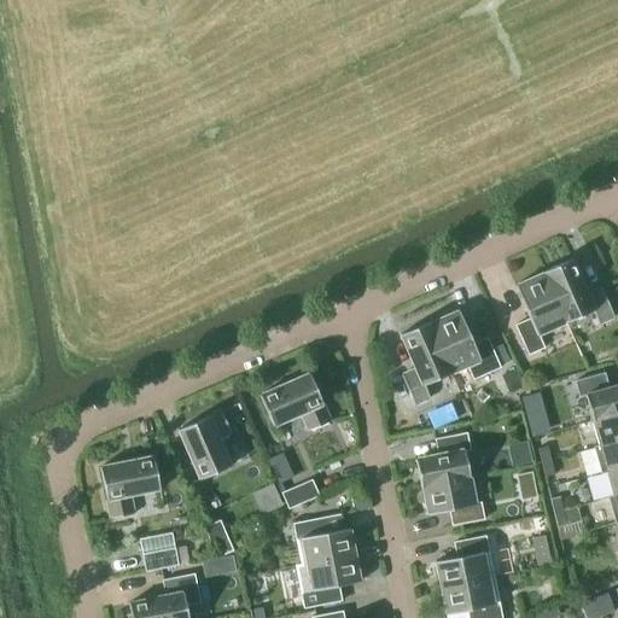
[(601,287),(587,293),(572,258),(542,272),(542,273),(564,322),(593,310),(598,324),(613,316),(601,287)]
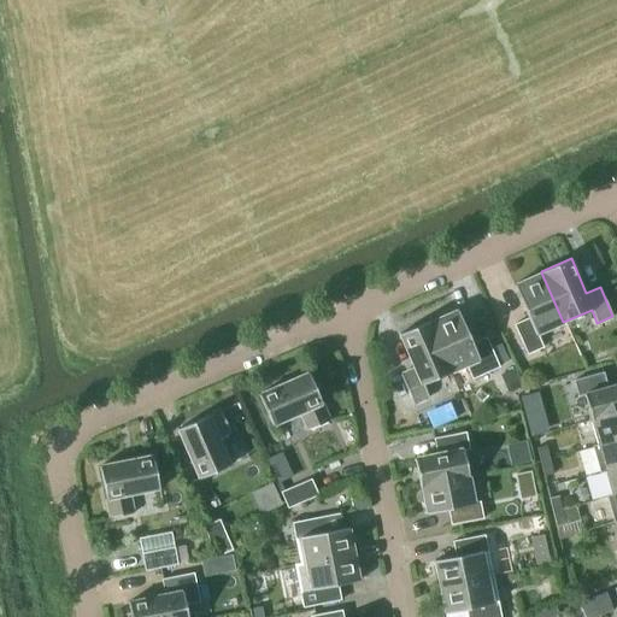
[(563,322),(541,272),(513,285),(528,318),(515,324),(527,353),(542,347),(538,334),(563,322)]
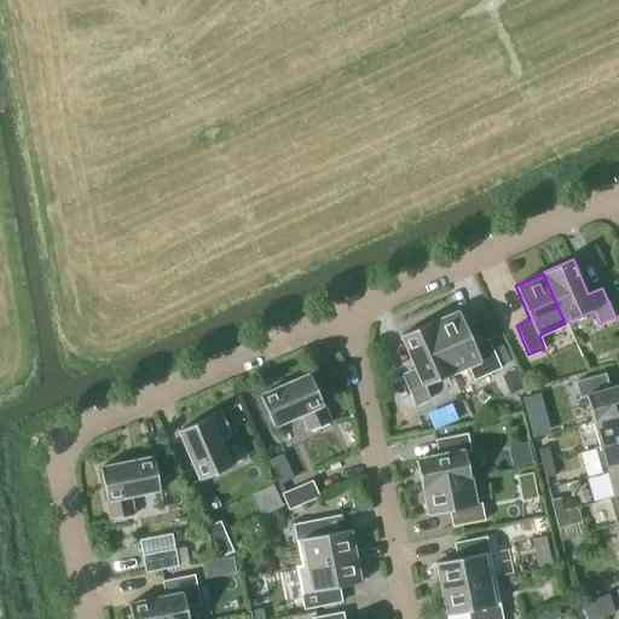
[(474,345),(460,311),(431,323),(452,372),(468,366),(474,380),(501,368),(499,366),(492,350),(487,337),(474,345)]
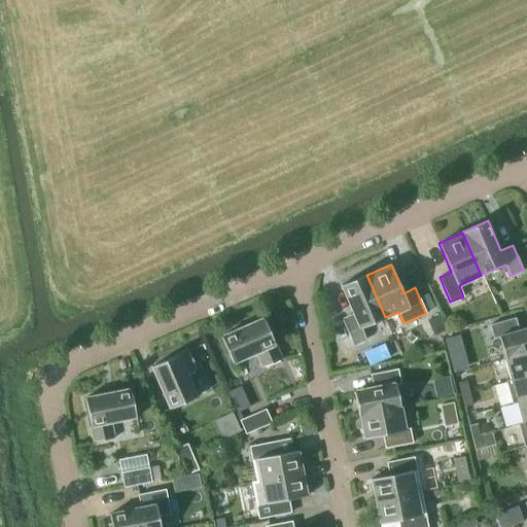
[(385,317),(366,275),(366,274),(341,285),(354,314),(342,319),(353,345),(366,339),(361,328),(385,317)]
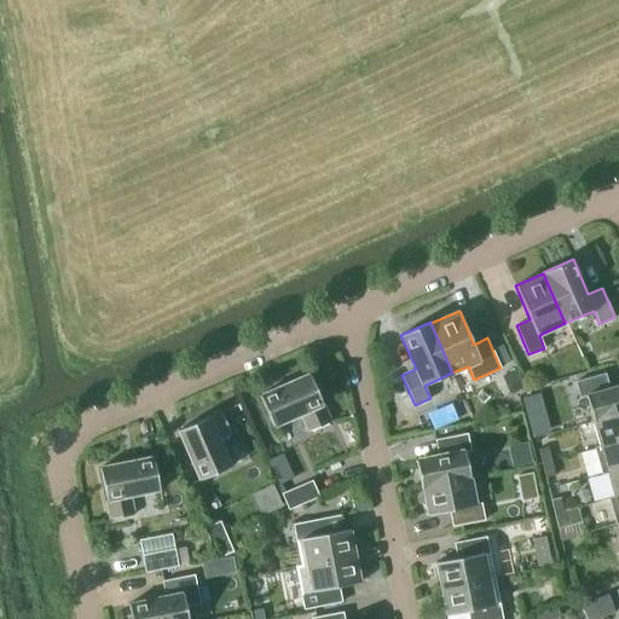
[(499,366),(510,362),(503,345),(492,350),(499,366)]
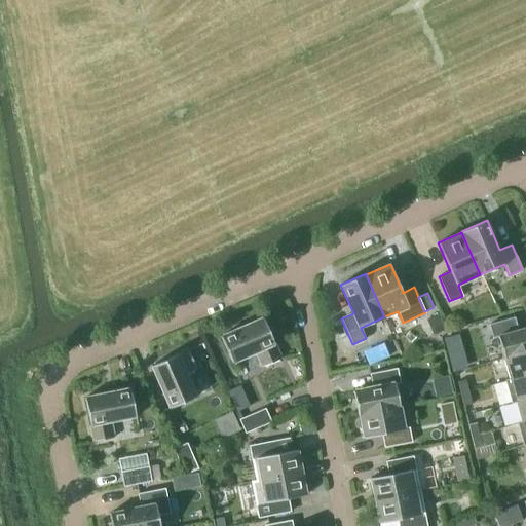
[(439,313),(427,318),(434,335),(446,330),(439,313)]
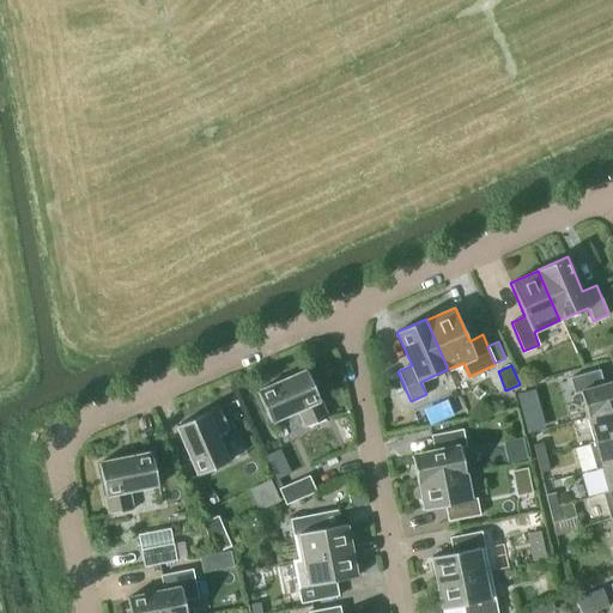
[(612,411),(612,381),(604,384),(599,369),(570,377),(574,393),(580,392),(588,418),(612,411)]
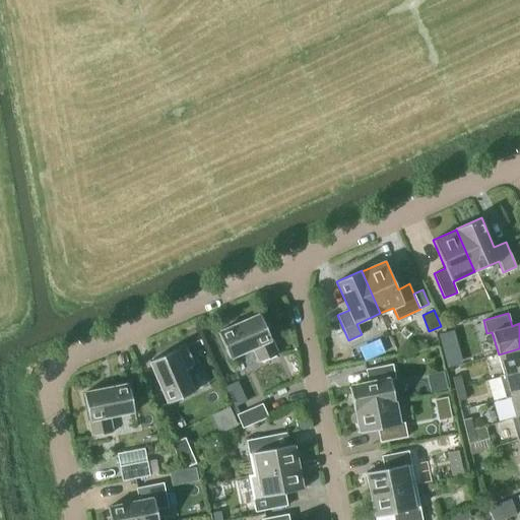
[(259,363),(277,354),(260,314),(217,332),(230,359),(253,348),(259,363)]
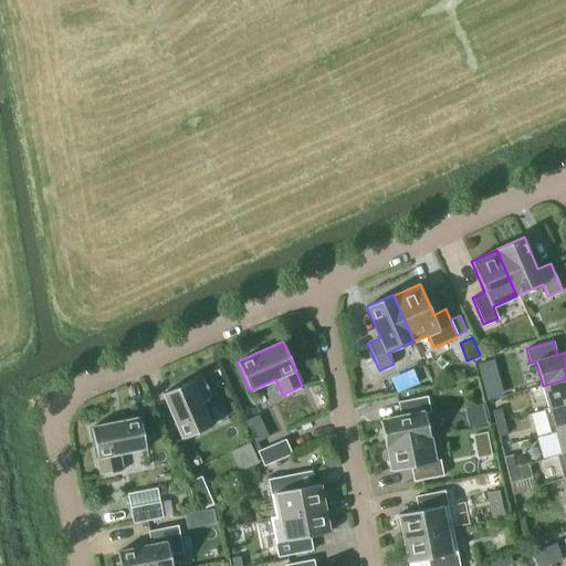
[(503,394),(493,359),(477,364),(486,399),(503,394)]
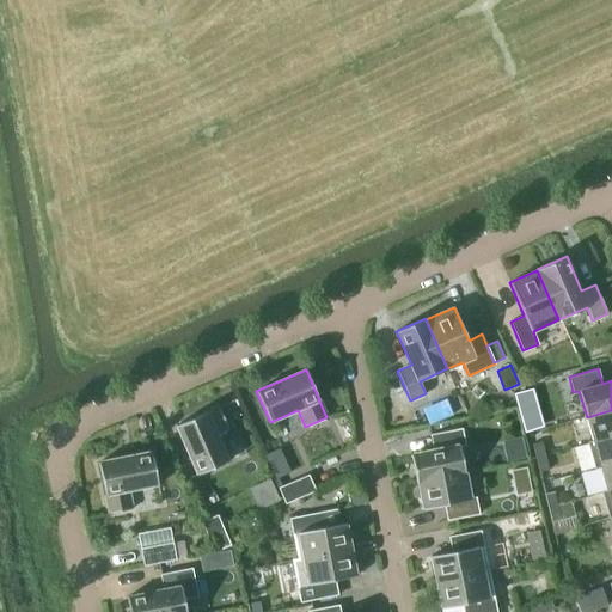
[(428,405),(434,421),(459,411),(452,396),(428,405)]
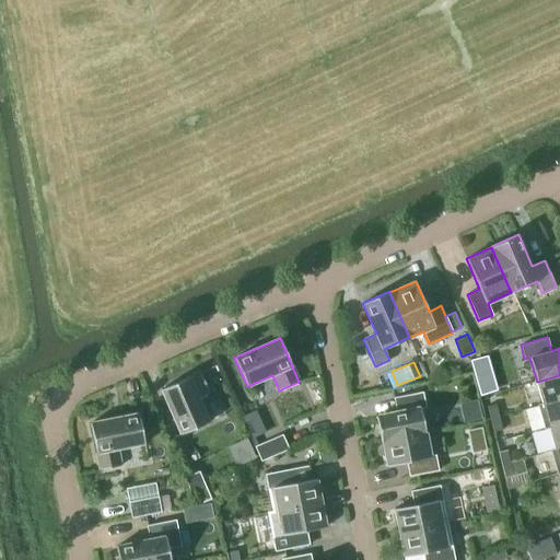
[(209,392),(200,372),(161,388),(181,434),(209,421),(198,396),(209,392)]
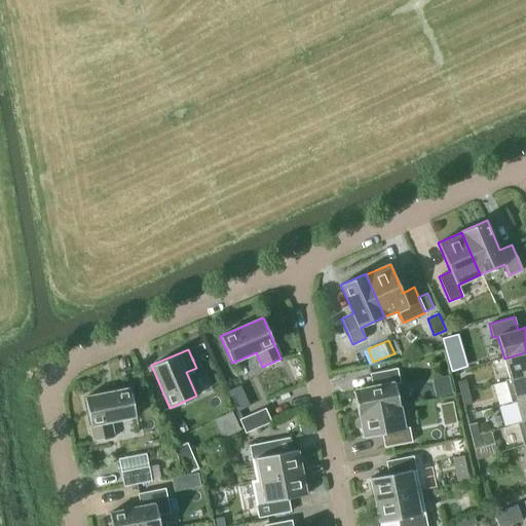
[(525,375),(525,352),(504,359),(510,378),(510,380),(525,375)]
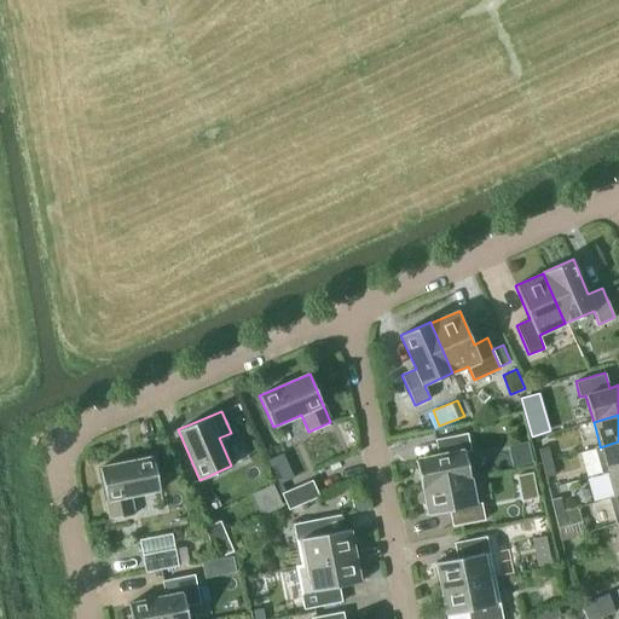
[(470,450),(467,433),(435,440),(438,455),(415,460),(421,489),(423,489),(422,487),(470,478),(464,451),(470,450)]
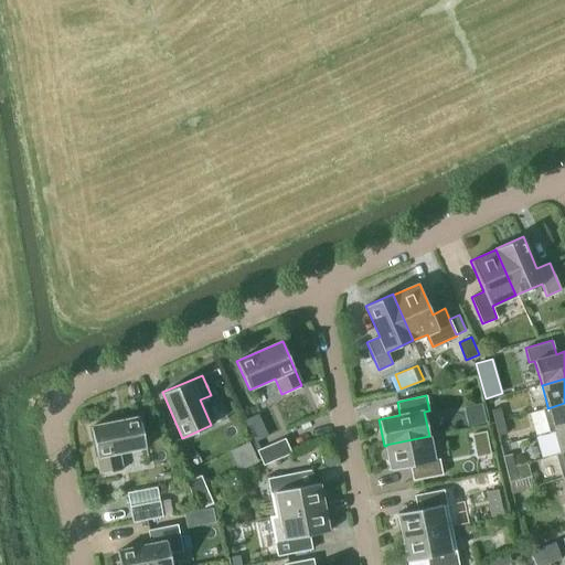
[(547,406),(542,408),(550,433),(554,432),(554,430),(564,427),(564,403),(547,408),(547,406)]
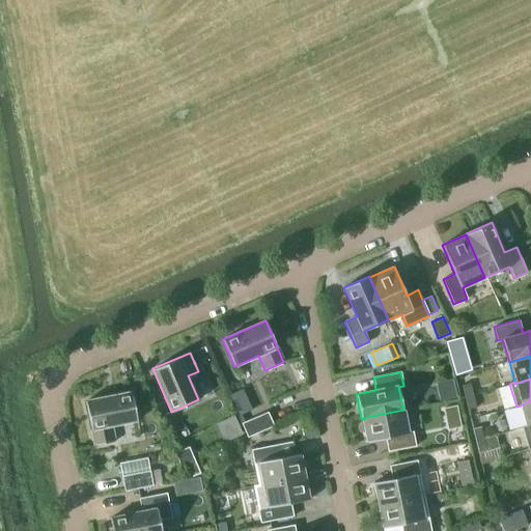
[(473,395),(470,383),(462,385),(465,397),(473,395)]
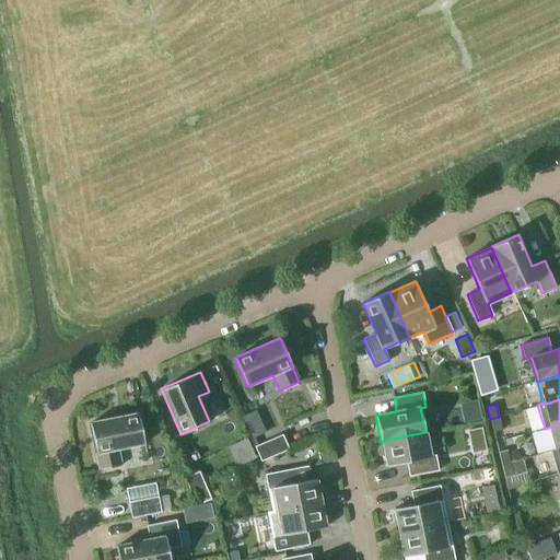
[(138,413),(90,422),(100,469),(120,465),(117,448),(144,443),(138,413)]
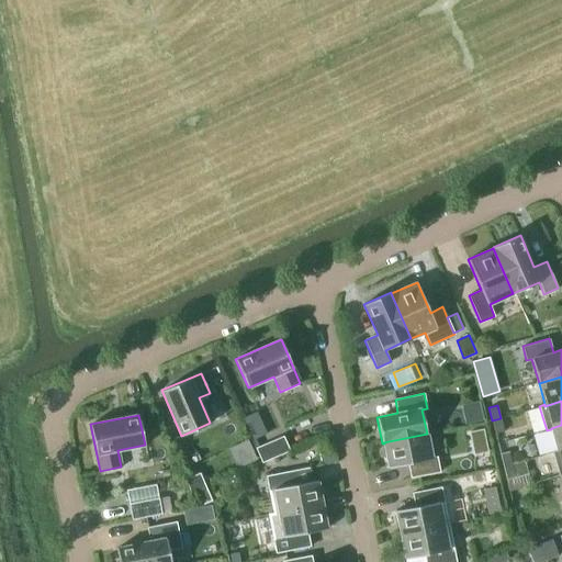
[(492,420),(495,434),(504,431),(501,418),(492,420)]
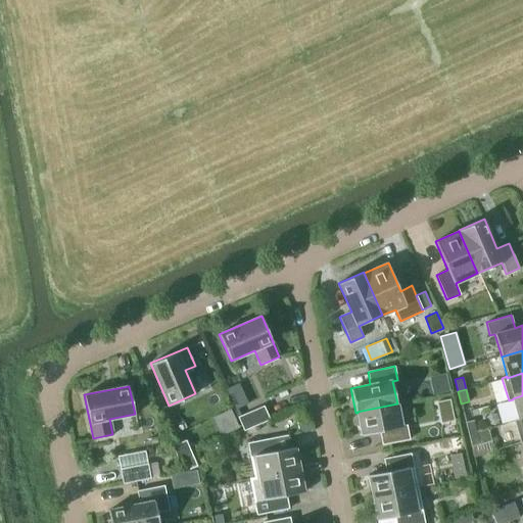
[(522,418),(522,395),(513,398),(513,399),(519,419),(522,418)]
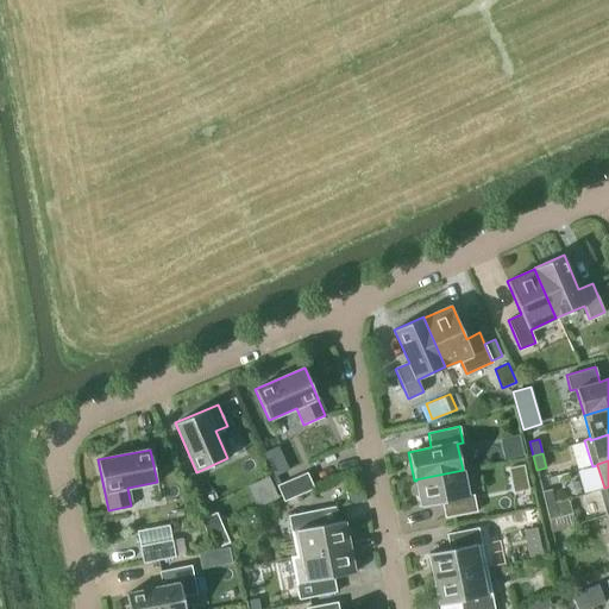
[(528,489),(523,465),(509,468),(514,493),(528,489)]
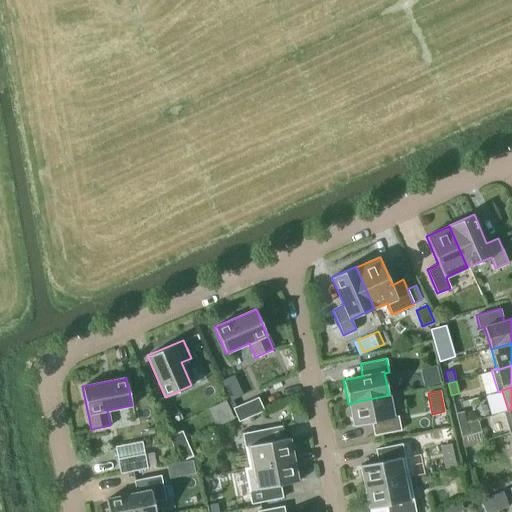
[(349,403),(350,404),(354,426),(372,423),(374,435),(400,430),(398,416),(393,417),(389,395),(349,403)]
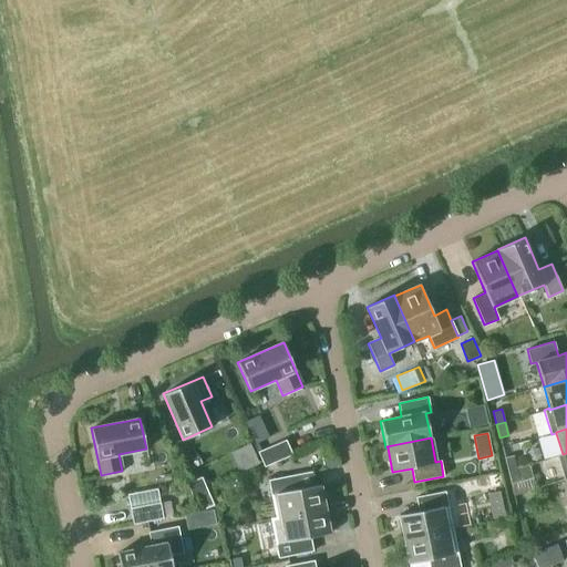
[(286,440),(258,452),(264,466),(292,454),(286,440)]
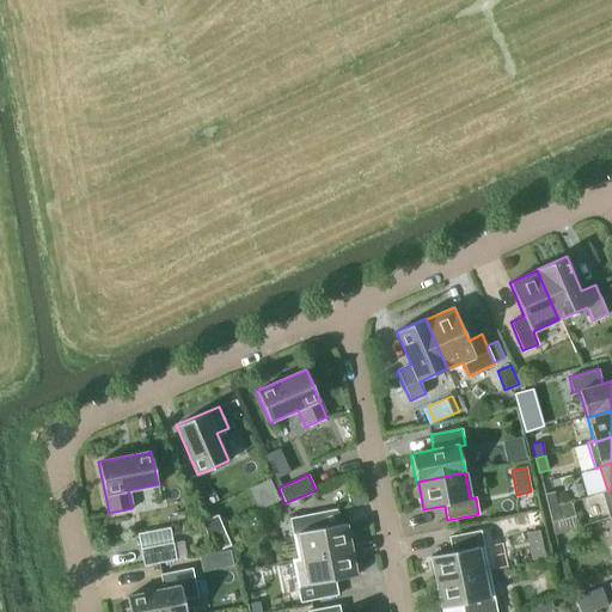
[(609,519),(611,516),(611,489),(607,490),(601,491),(609,519)]
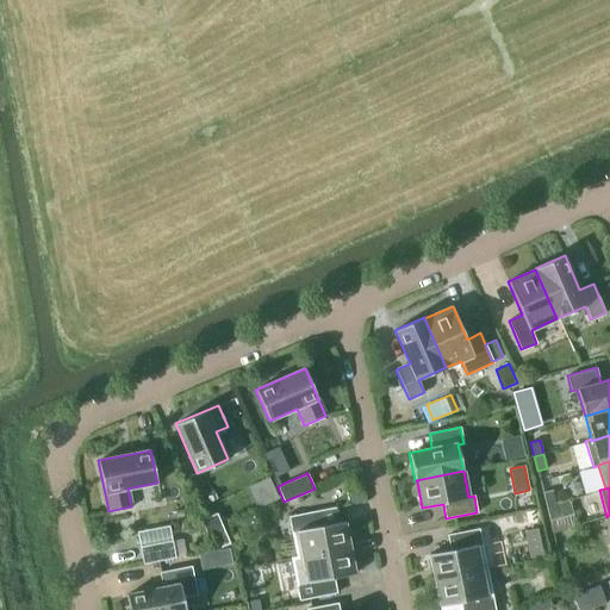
[(555,504),(552,490),(543,492),(546,506),(555,504)]
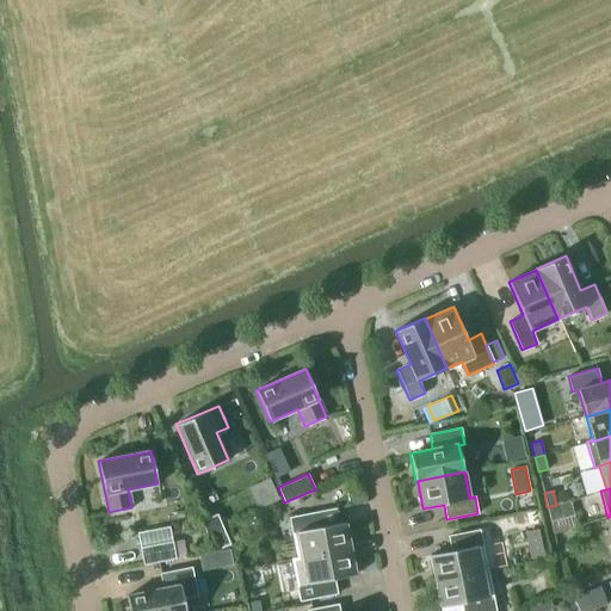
[(547,507),(550,522),(560,519),(556,505),(547,507)]
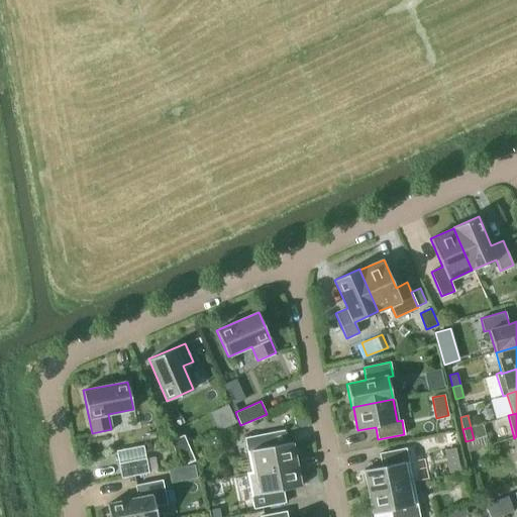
[(244,438),(251,472),(251,473),(296,463),(292,441),(274,445),(272,432),(244,438)]
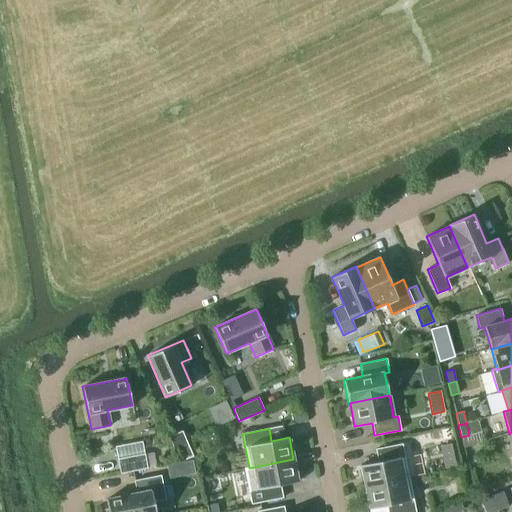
[(179,462),(193,456),(182,431),(168,436),(179,462)]
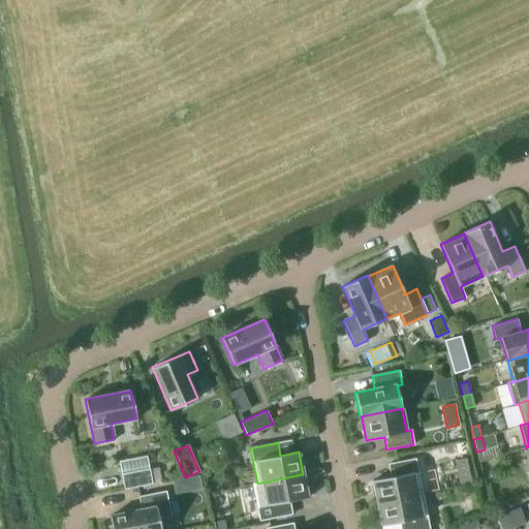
[(470,457),(455,460),(460,485),(475,480),(470,457)]
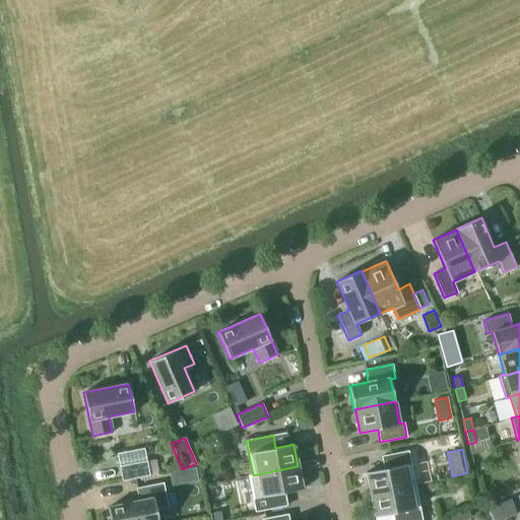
[(366,472),(371,495),(415,485),(408,451),(381,456),(384,469),(366,472)]
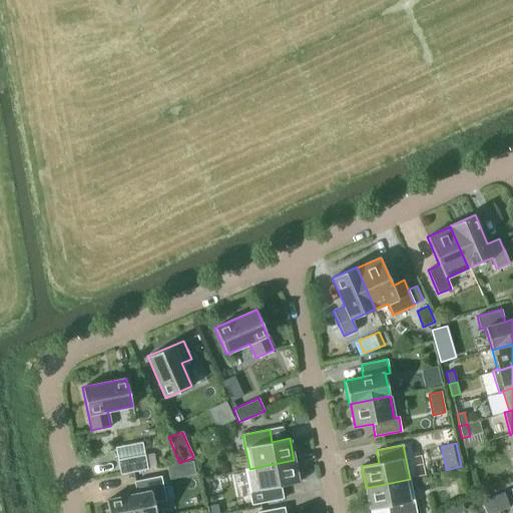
[(147,469),(144,455),(117,460),(120,474),(147,469)]
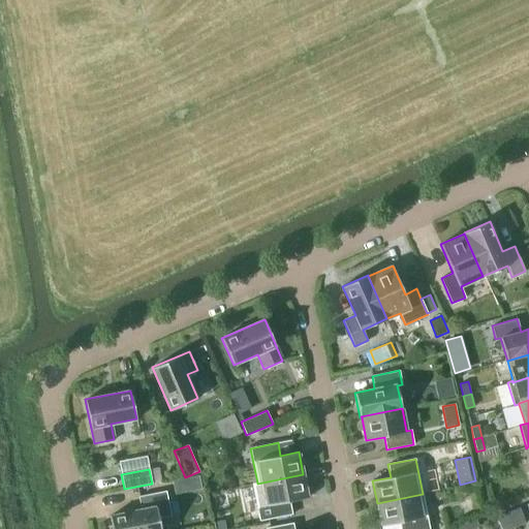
[(257,483),(252,484),(259,521),(291,514),(289,501),(308,498),(303,474),(257,484),(257,483)]
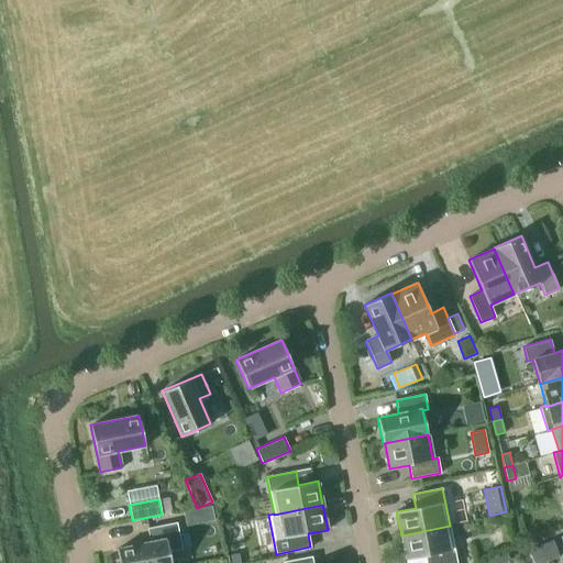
[(206,521),(214,520),(211,507),(202,508),(206,521)]
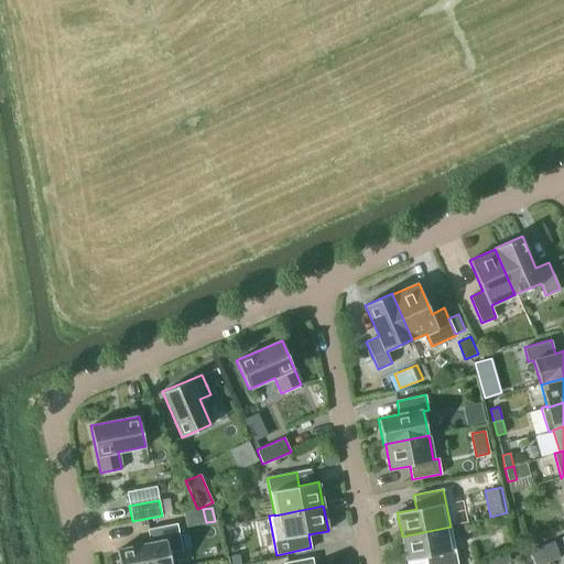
[(151,543),(117,550),(119,563),(171,563),(170,552),(182,550),(177,523),(148,529),(151,543)]
